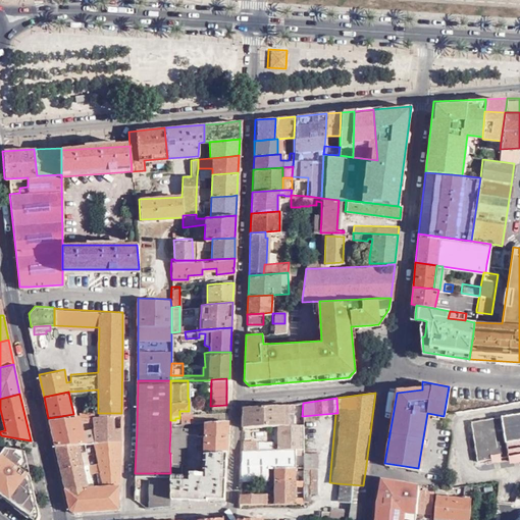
[(247,421),(246,425),(278,425),(293,425),(293,403),(243,405),(243,414),(249,414),(249,421),(247,421)]
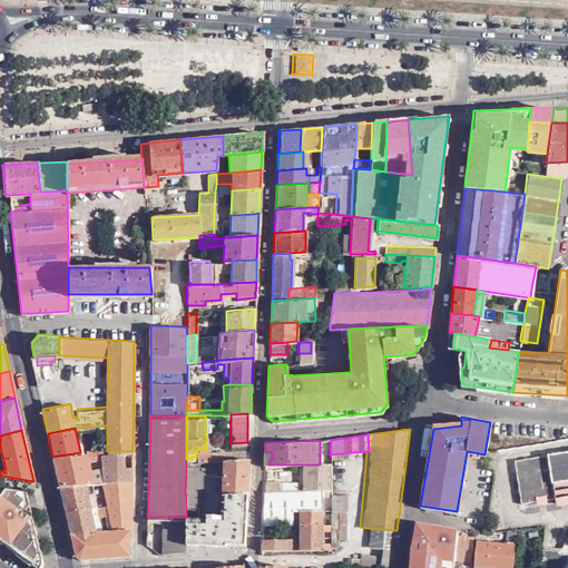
[(248,458),(250,458),(250,448),(211,449),(211,452),(199,452),(198,458),(224,458),(248,458)]
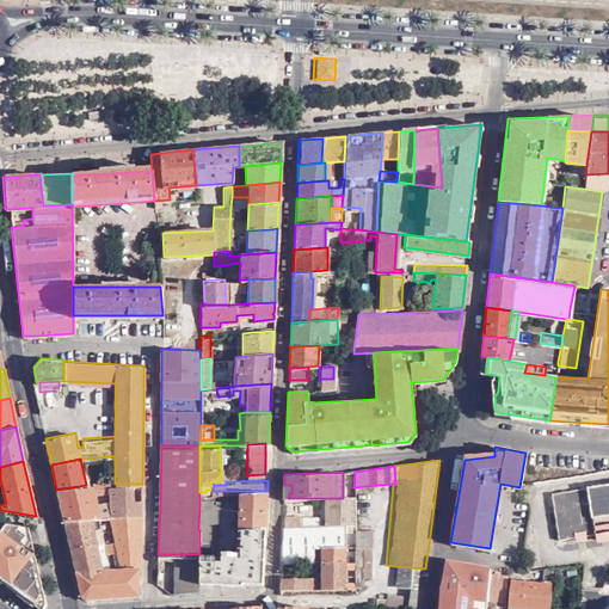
[(608,483),(584,486),(551,492),(558,539),(594,533),(595,541),(603,540),(608,539),(608,483)]
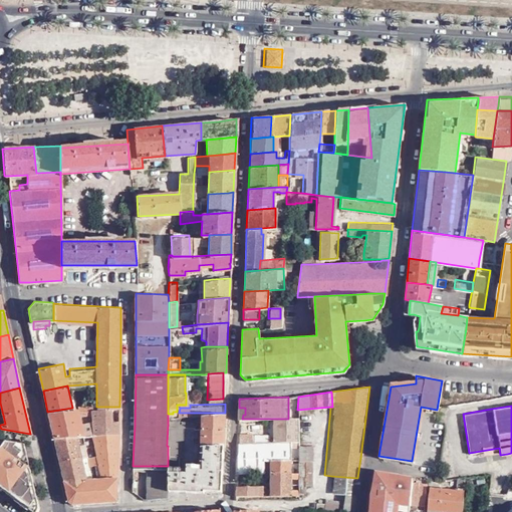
[(119,407),(96,407),(91,408),(91,413),(92,420),(81,421),(84,434),(86,434),(92,434),(118,432),(119,407)]
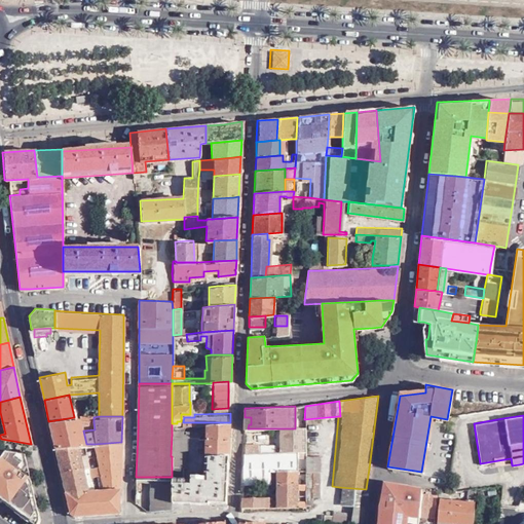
[(48,421),(54,446),(84,444),(86,444),(83,431),(81,422),(80,417),(74,417),(48,421)]
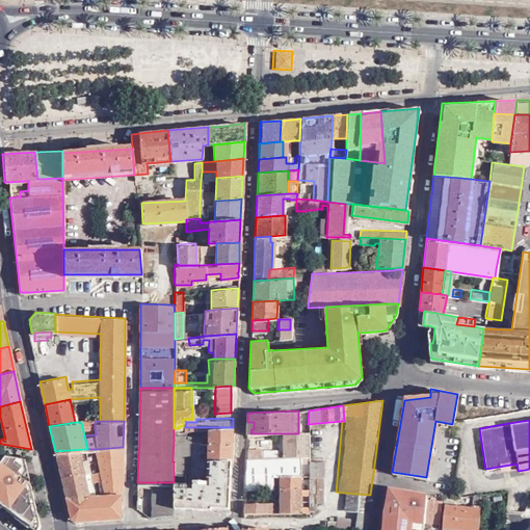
[(232,457),(233,427),(232,427),(209,427),(209,442),(208,458),(231,457),(232,457)]
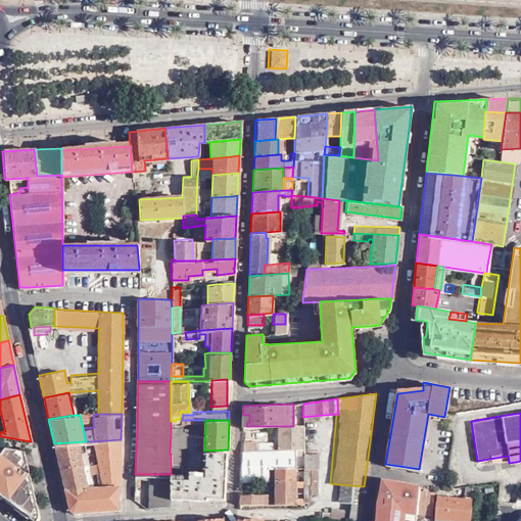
[(279,426),(279,447),(295,447),(297,447),(298,426),(293,426),(279,426)]
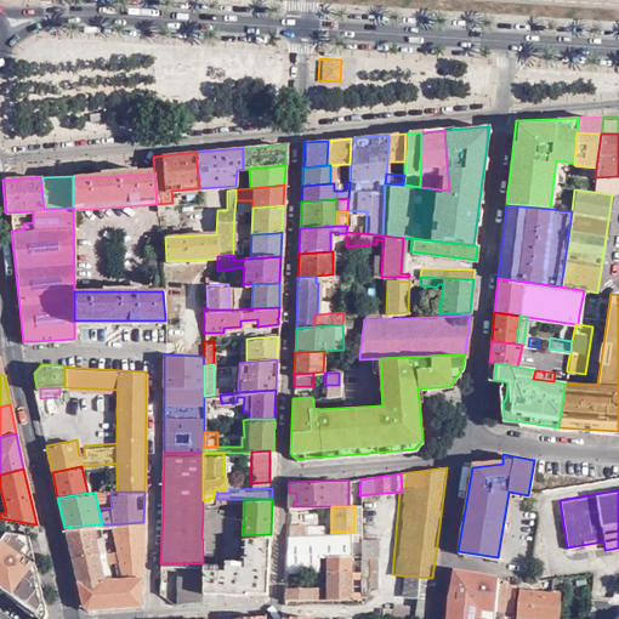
[(267,591),(271,534),(270,534),(243,535),(240,535),(239,558),(225,558),(223,563),(215,563),(216,547),(221,547),(221,512),(203,512),(202,539),(203,539),(203,563),(202,590),(248,592),(248,590),(267,591)]
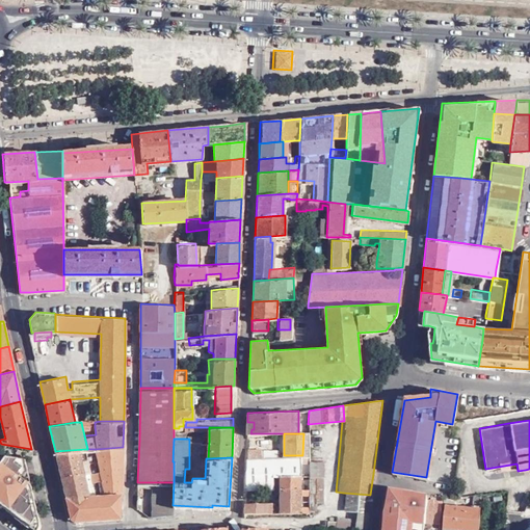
[(122,469),(123,447),(96,449),(101,471),(122,469)]
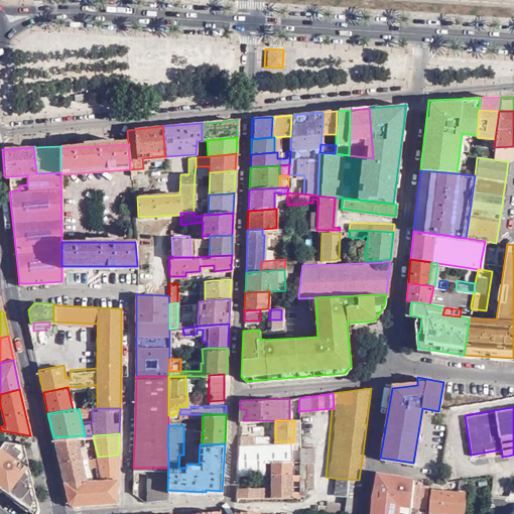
[(240,442),(253,442),(253,433),(240,434),(240,442)]
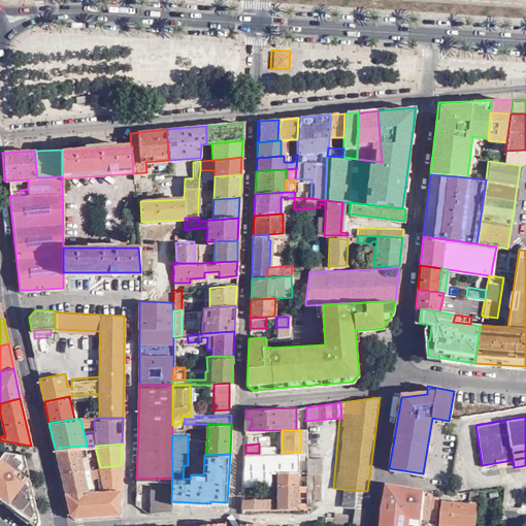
[(85,446),(55,448),(61,471),(91,468),(91,466),(85,446)]
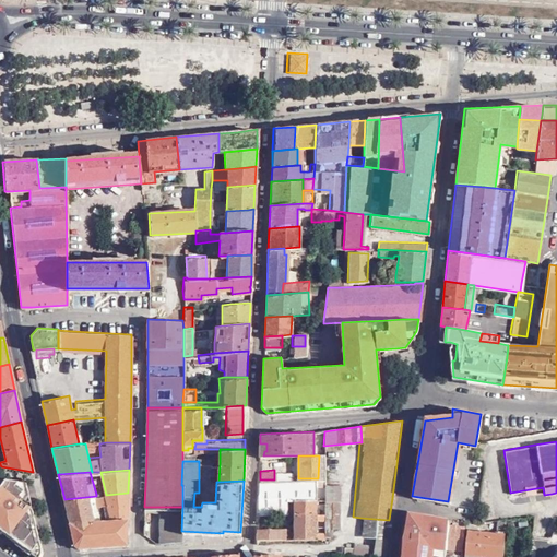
[(98,494),(96,494),(96,496),(106,495),(101,472),(94,472),(98,494)]
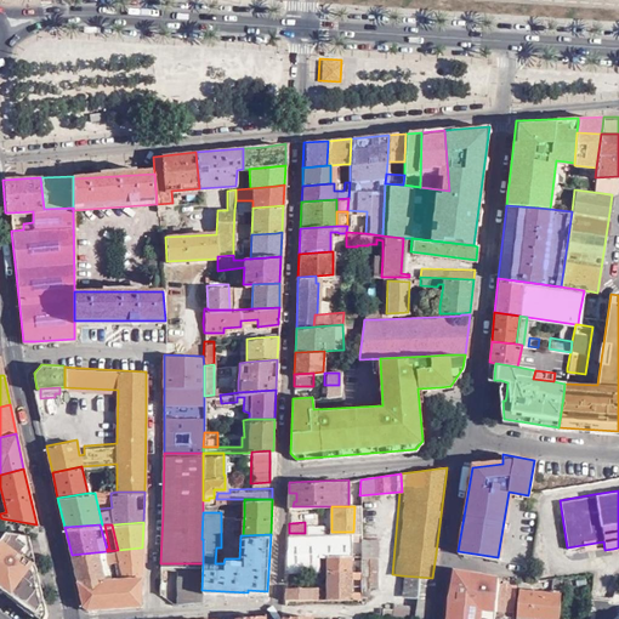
[(305,569),(319,569),(319,555),(327,555),(327,569),(351,569),(351,532),(331,532),(321,532),(321,533),(305,533),(289,533),(288,533),(285,569),(305,569)]
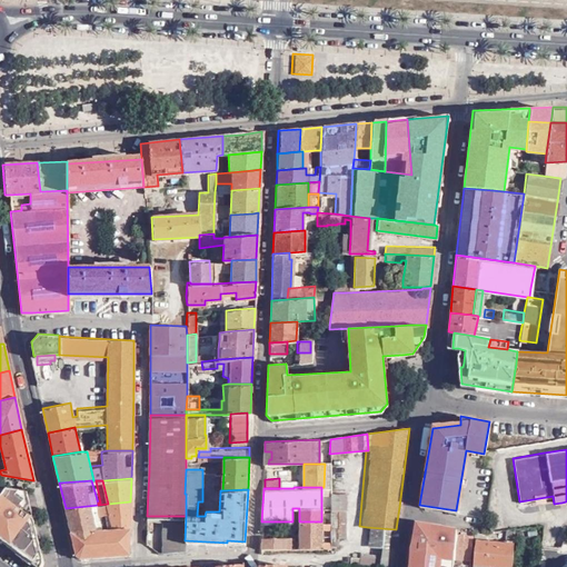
[(0,539),(36,566),(39,566),(40,566),(41,563),(26,491),(23,491),(18,490),(6,488),(0,495),(0,539)]
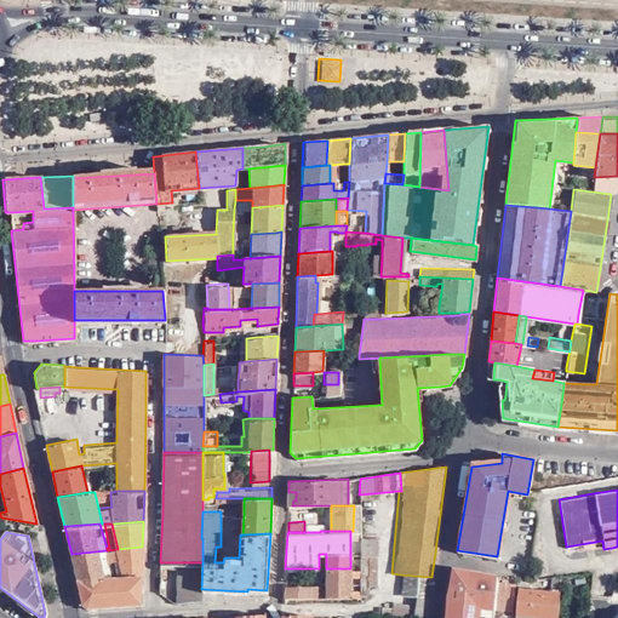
[(360,537),(360,554),(376,554),(376,537),(360,537)]
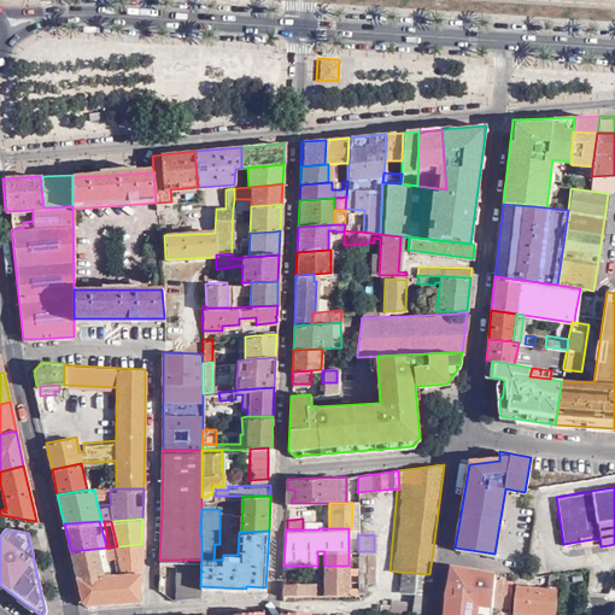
[(71,551),(77,577),(105,574),(101,558),(111,557),(117,573),(141,572),(141,544),(117,546),(106,548),(71,551)]
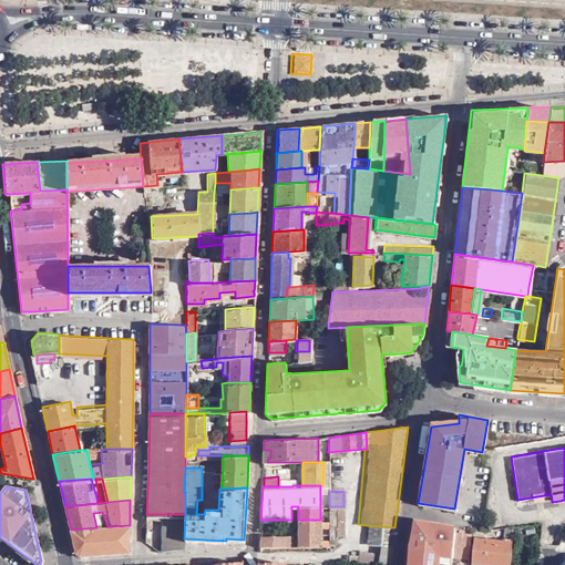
[(343,506),(329,506),(328,520),(329,543),(336,543),(336,534),(343,534),(343,506)]
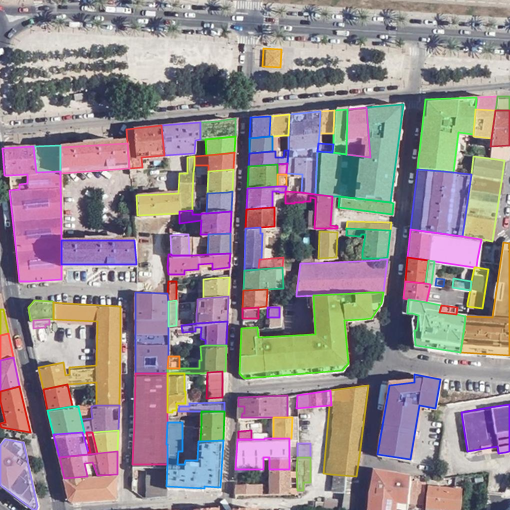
[(166,486),(167,464),(150,464),(150,495),(166,494),(166,486)]
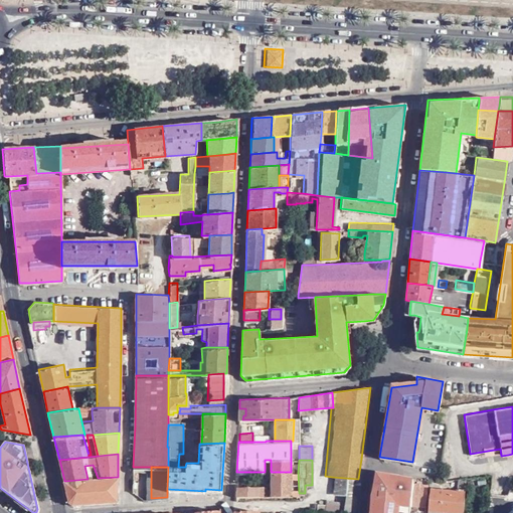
[(399,512),(400,505),(410,506),(413,476),(413,475),(376,470),(372,492),(369,512),(399,512)]
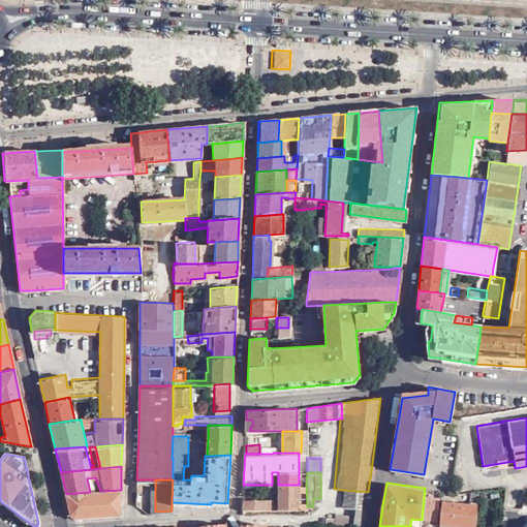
[(243,499),(242,508),(299,508),(299,485),(278,485),(278,498),(243,499)]
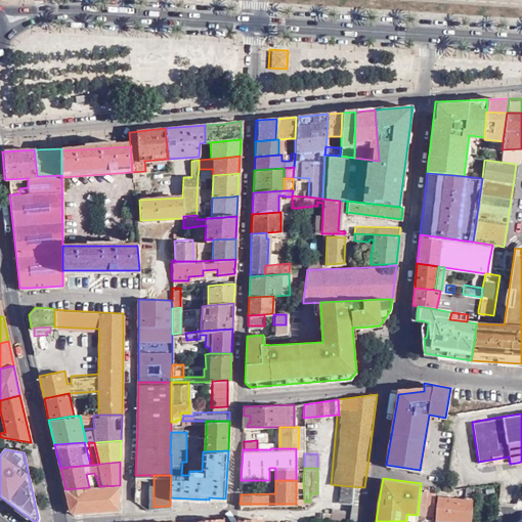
[(89,487),(66,489),(70,510),(75,512),(119,509),(120,485),(99,486),(89,487)]
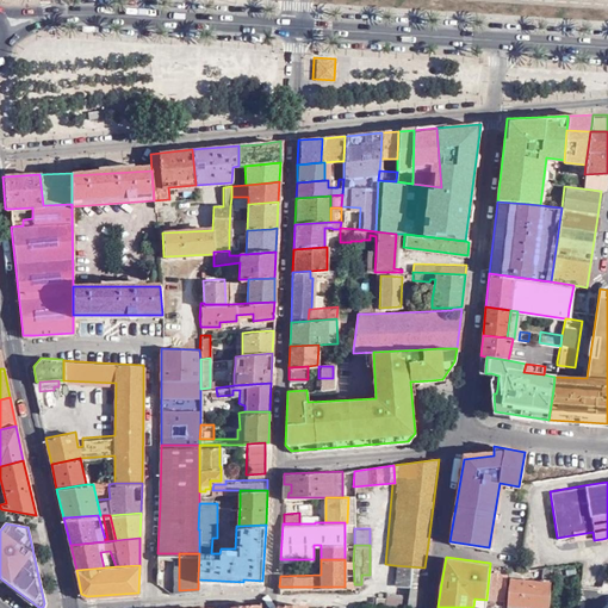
[(392,585),(408,587),(421,587),(425,568),(394,565),(392,585)]
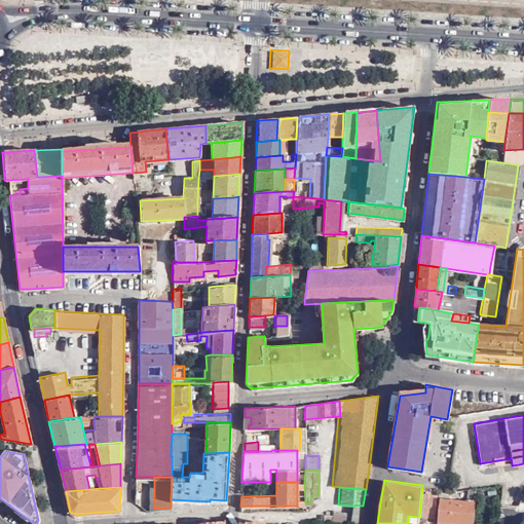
[(465,499),(475,500),(476,488),(471,488),(471,487),(466,488),(465,499)]
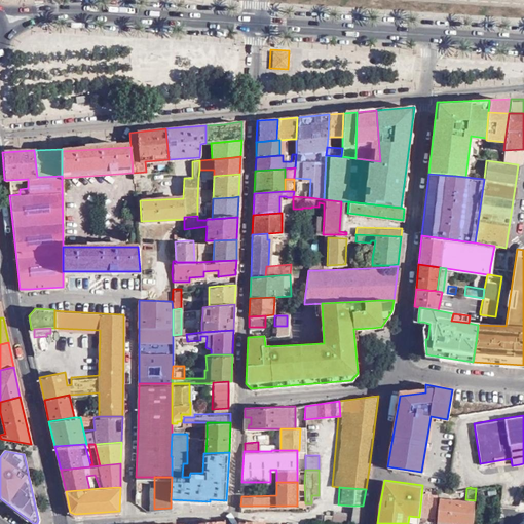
[(437,492),(422,491),(419,517),(419,520),(434,522),(437,492)]
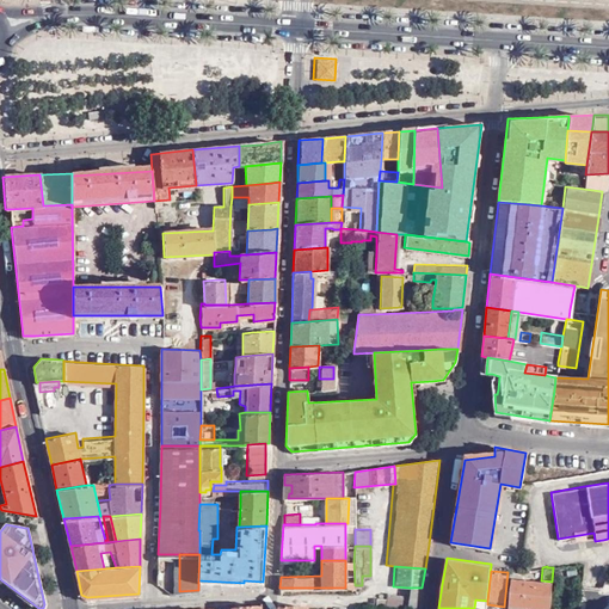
[(533,579),(511,577),(508,604),(531,607),(533,579)]
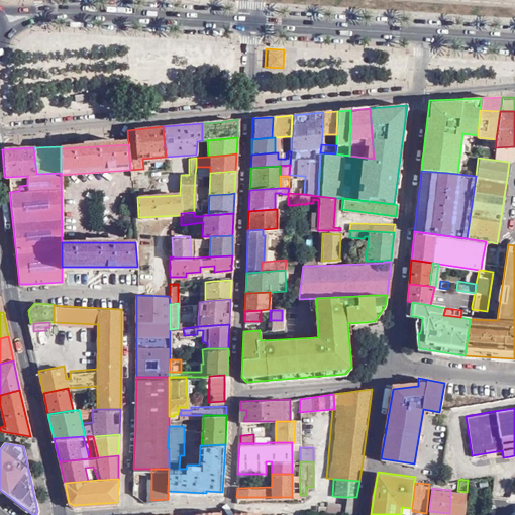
[(457,491),(450,490),(449,513),(465,514),(467,492),(457,491)]
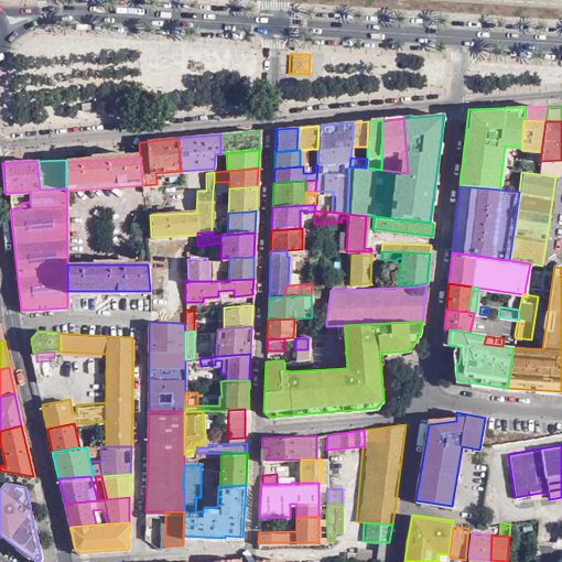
[(389,542),(377,542),(376,548),(355,548),(355,550),(346,550),(346,554),(337,554),(337,559),(387,559),(389,542)]
